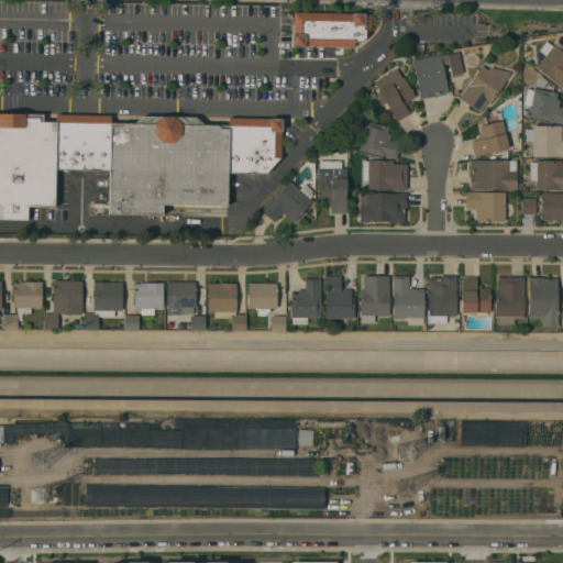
[(371,14),(371,31),(365,31),(365,37),(360,43),(353,42),(353,47),(304,46),(293,46),(294,12),(371,14)]
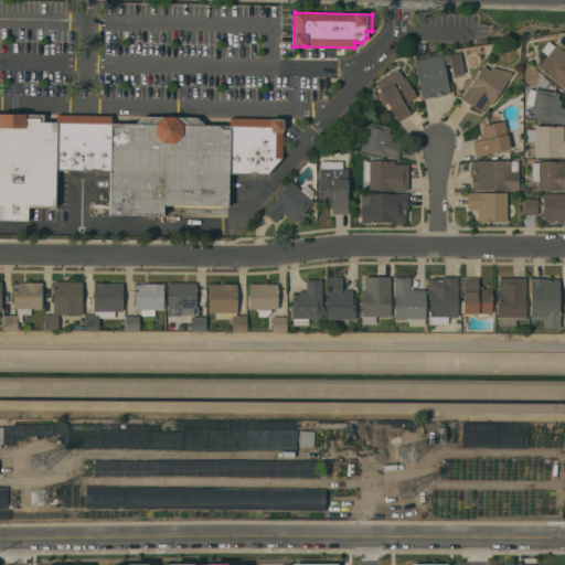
[(564,88),(537,68),(555,44),(556,45),(560,40),(564,44),(564,88)]
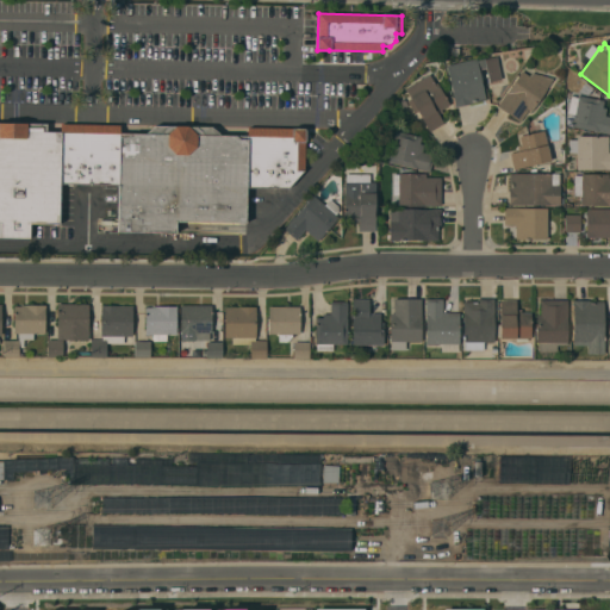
[(446,66),(477,58),(477,61),(496,56),(502,79),(489,82),(487,76),(486,76),(485,74),(487,74),(486,68),(478,70),(479,74),(481,74),(481,78),(480,78),(486,100),(471,103),(472,104),(455,107),(446,66)]
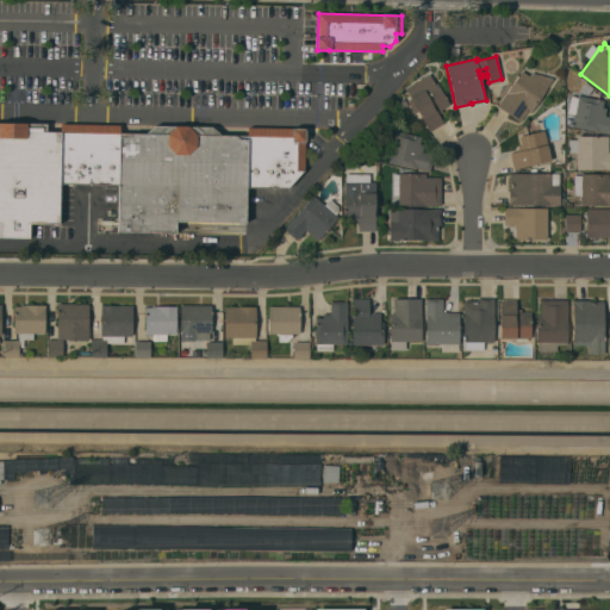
[(497,106),(506,92),(521,72),(529,76),(531,73),(553,79),(546,88),(547,89),(531,112),(528,110),(520,122),(497,106)]
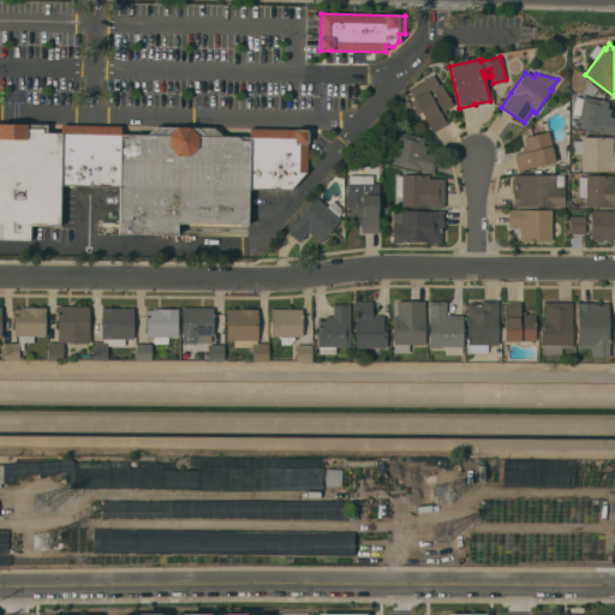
[(433,133),(421,113),(418,114),(410,102),(415,100),(408,89),(433,75),(437,84),(440,83),(453,106),(445,111),(447,113),(442,117),(447,124),(433,133)]
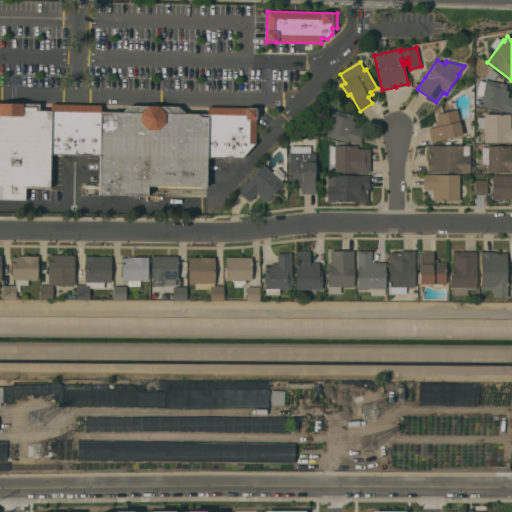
[(479,80),(484,81),(485,80),(506,84),(505,90),(509,91),(507,97),(511,98),(511,112),(480,106),(482,96),(476,95),(479,80)]
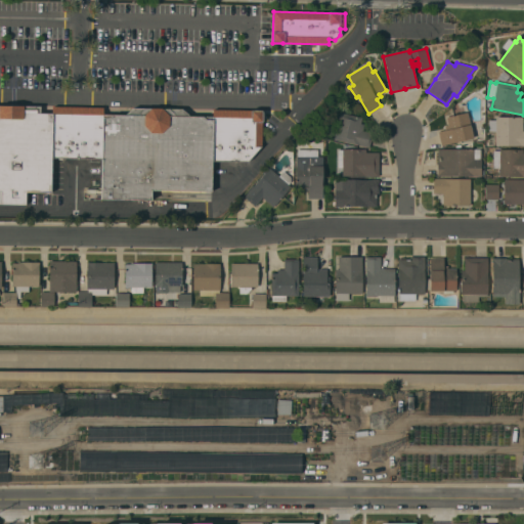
[(0,105),(40,106),(40,114),(51,114),(52,106),(102,107),(102,115),(126,115),(132,107),(181,108),(190,117),(212,117),(212,110),(262,111),(261,146),(248,162),(212,161),(211,191),(151,189),(150,201),(100,199),(101,159),(51,158),(50,192),(26,191),(26,205),(0,204),(0,105)]
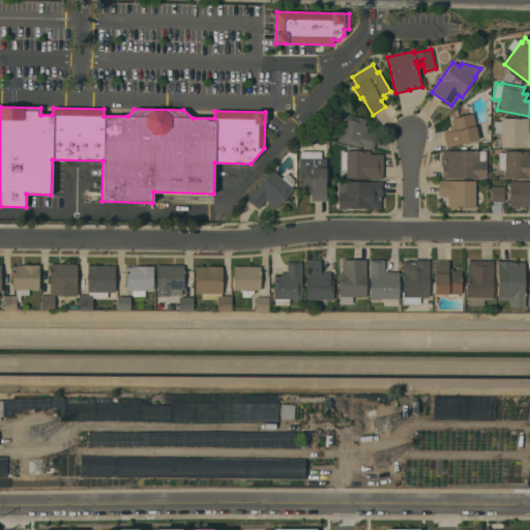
[(446,147),(443,134),(450,131),(449,127),(452,126),(451,118),(472,113),(475,125),(478,140),(446,147)]
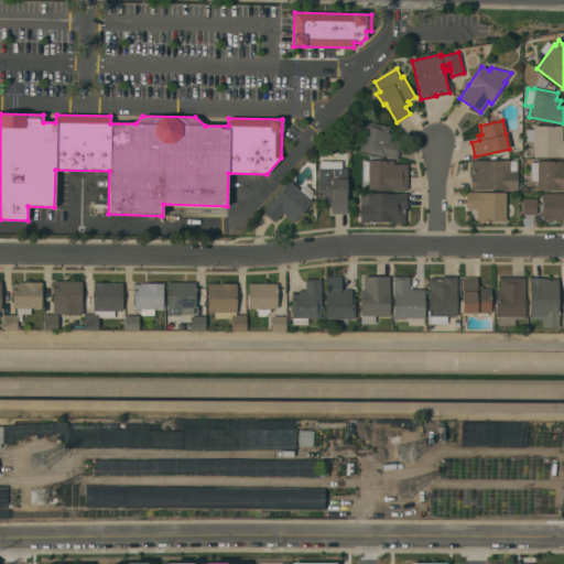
[(358,150),(365,121),(389,127),(388,133),(391,134),(390,140),(401,143),(398,159),(358,150)]
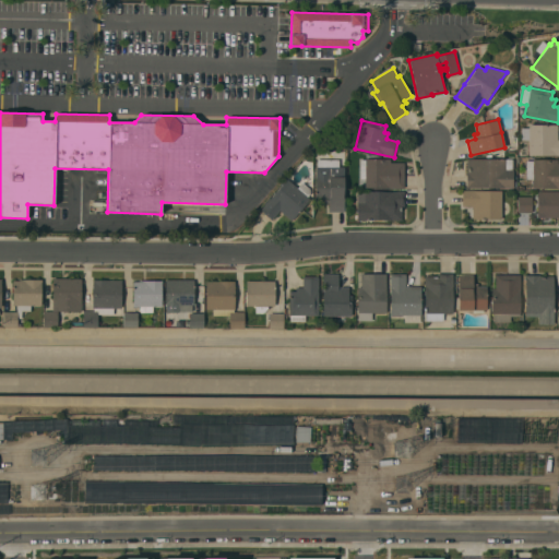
[(558,125),(558,140),(558,156),(554,156),(554,155),(528,155),(528,140),(521,140),(521,128),(528,128),(528,125),(558,125)]
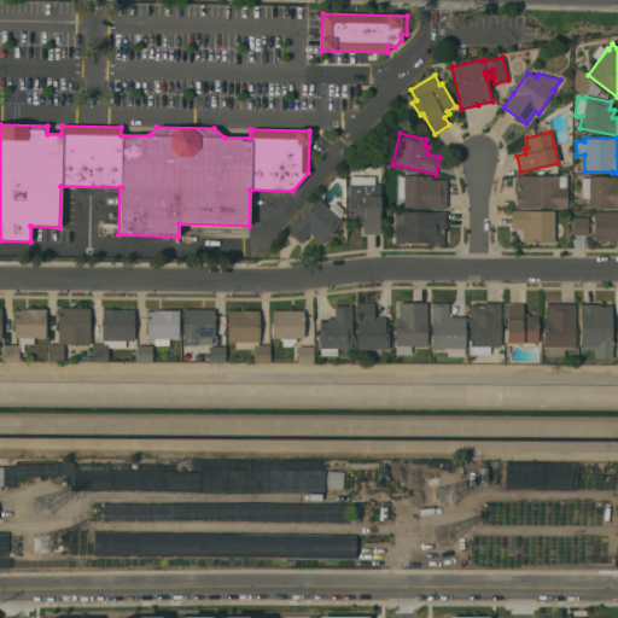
[(403,208),(403,198),(397,198),(398,176),(403,176),(431,176),(431,180),(447,180),(447,208),(403,208)]
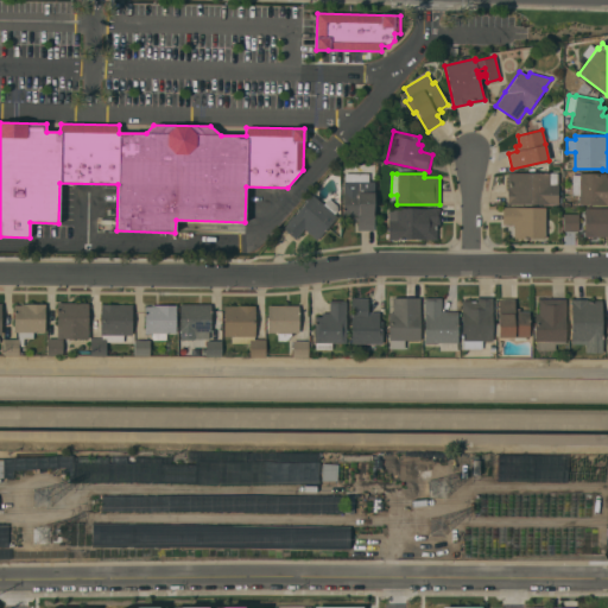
[(550,173),(558,173),(558,184),(557,184),(557,204),(507,204),(507,173),(550,173)]
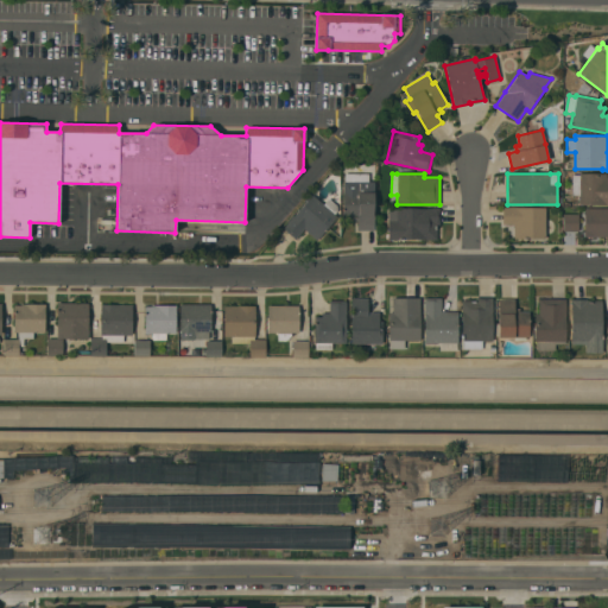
[(607,204),(580,204),(580,195),(571,195),(571,175),(578,175),(578,173),(606,173),(606,178),(607,178),(607,204)]
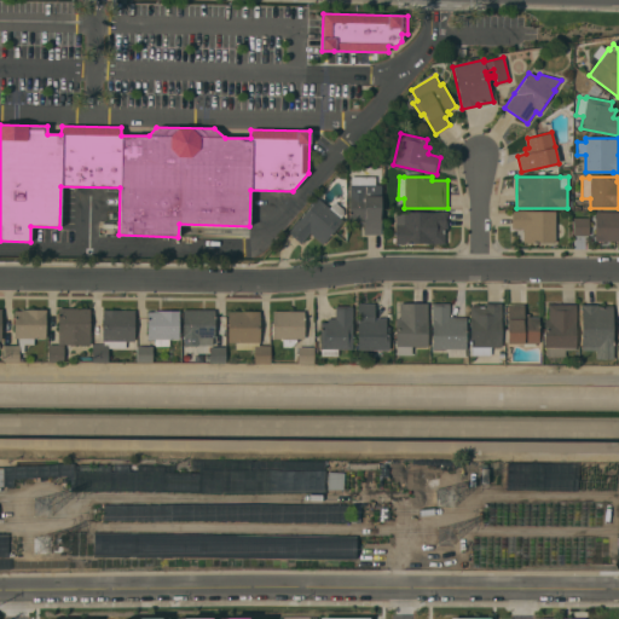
[(364,235),(364,225),(359,225),(359,221),(348,221),(350,185),(380,185),(380,235),(364,235)]
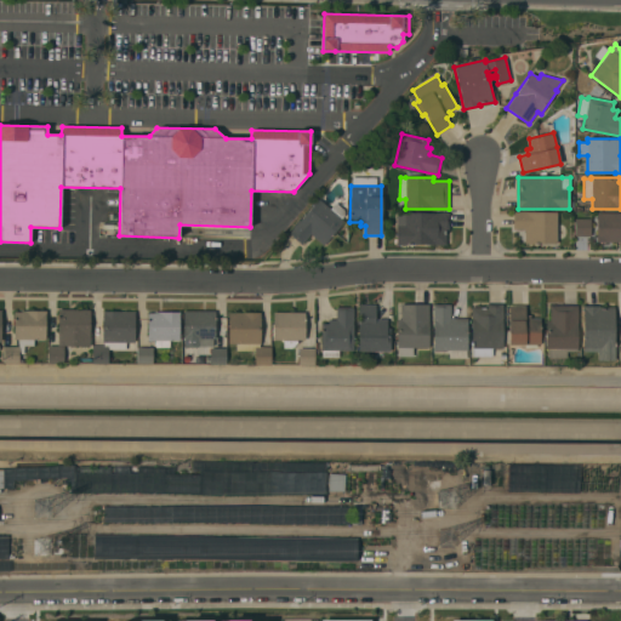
[(319,199),(330,209),(335,203),(343,210),(343,216),(341,220),(345,222),(323,245),(311,234),(301,245),(289,233),(319,199)]
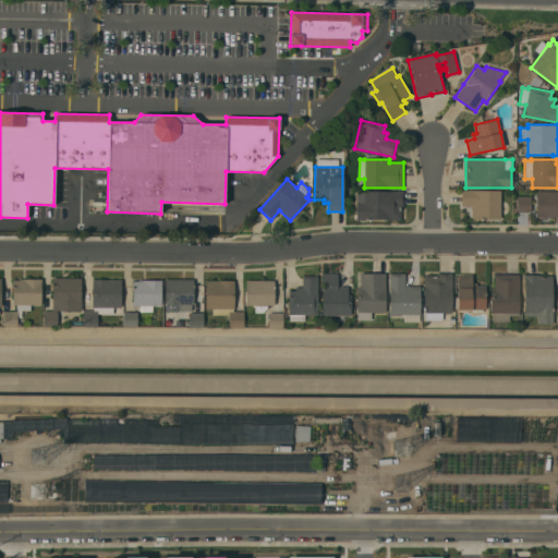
[(500,219),(472,219),(472,206),(461,206),(461,190),(472,190),(472,191),(500,191),(500,219)]
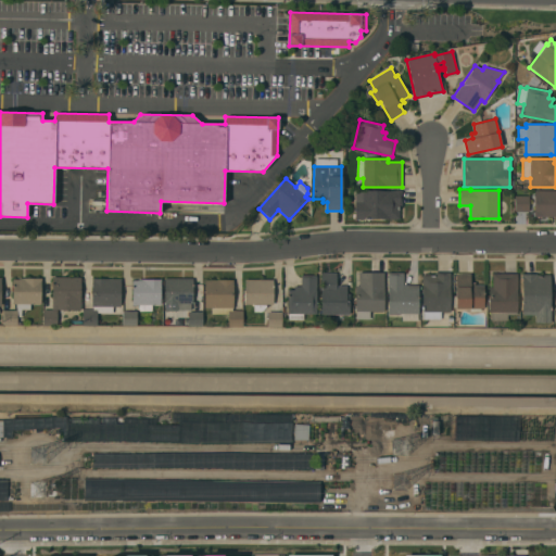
[(354,219),(354,191),(390,191),(390,190),(394,190),(401,190),(402,190),(402,206),(400,206),(400,218),(354,219)]
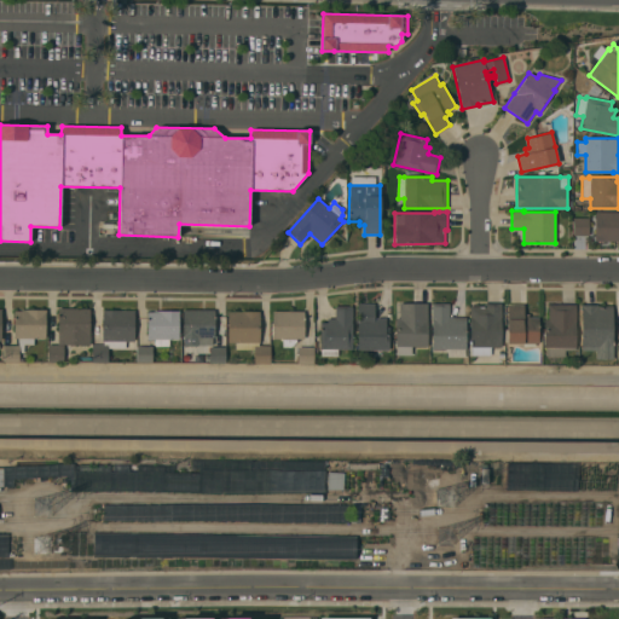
[(618,241),(595,241),(595,212),(618,212),(618,241)]
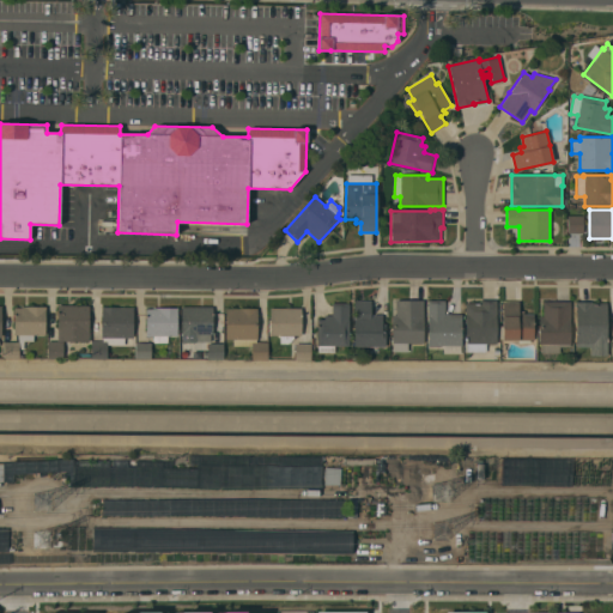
[(568,232),(568,216),(583,216),(583,232),(568,232)]
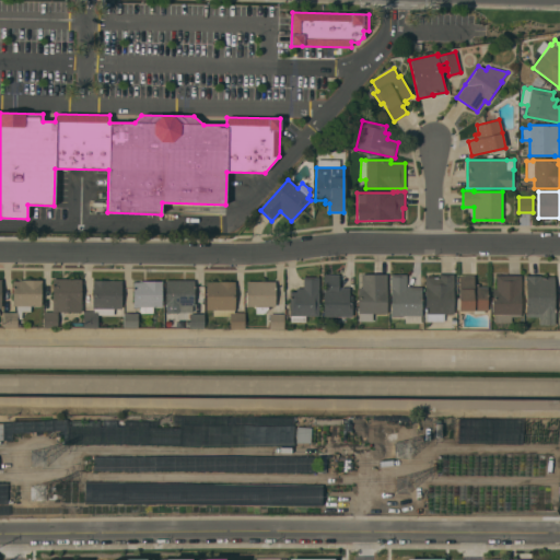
[(324,316),(323,275),(338,275),(338,288),(348,288),(348,296),(351,296),(351,316),(324,316)]
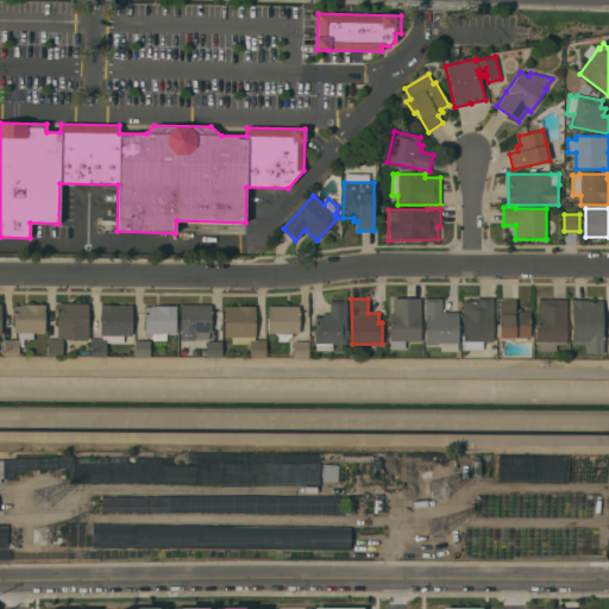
[(419,341),(405,341),(405,350),(389,350),(389,341),(388,341),(389,314),(393,314),(393,299),(420,299),(419,341)]
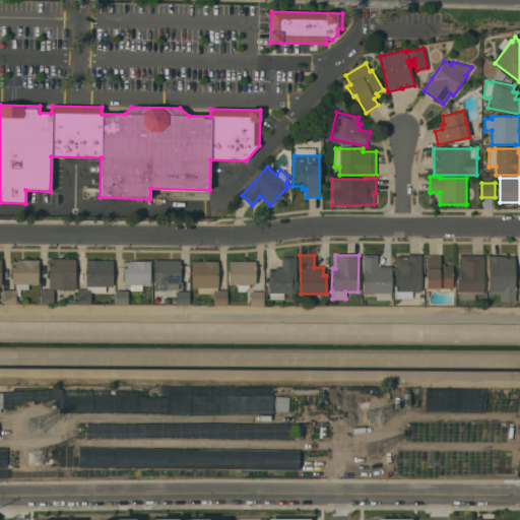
[(363,255),(377,255),(377,266),(391,266),(391,294),(390,294),(389,300),(376,300),(376,294),(363,294),(363,255)]
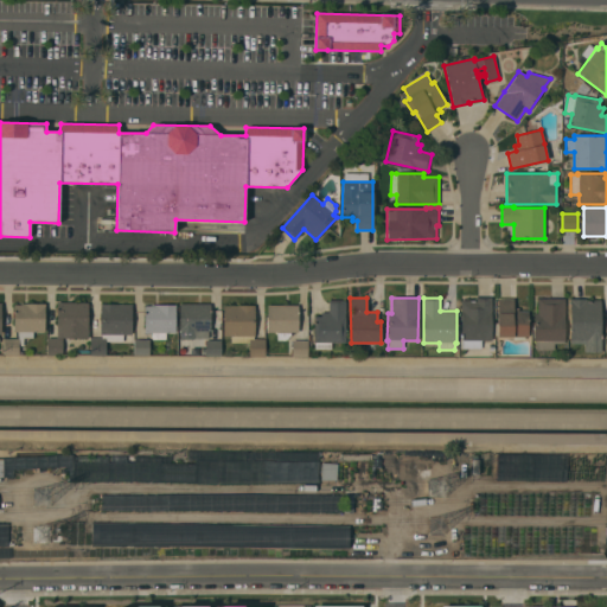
[(491,340),(480,340),(480,349),(461,349),(461,342),(460,342),(460,300),(474,300),(474,298),(491,298),(491,340)]
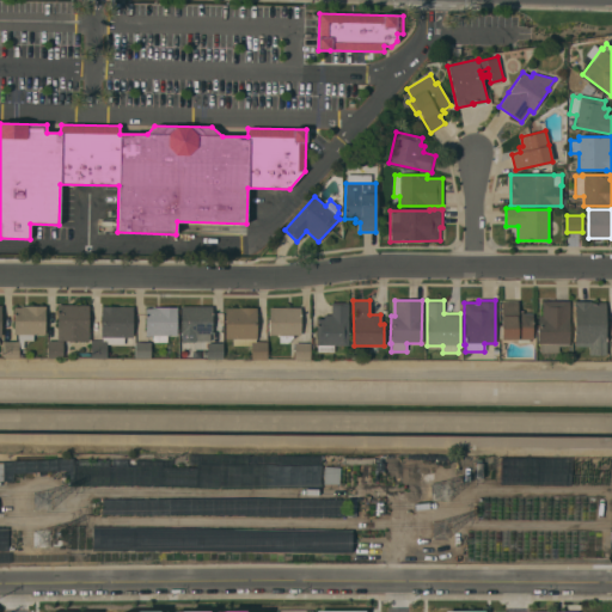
[(518,301),(518,311),(522,311),(522,314),(532,314),(532,340),(528,340),(528,343),(516,342),(516,340),(501,340),(501,338),(499,338),(499,325),(501,325),(501,301),(518,301)]
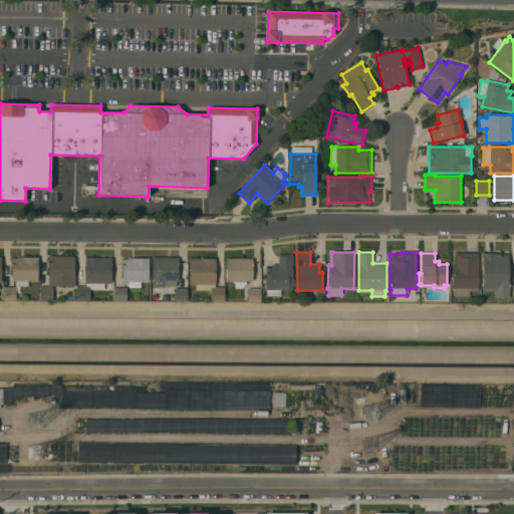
[(478,253),(478,266),(477,266),(477,288),(452,288),(451,265),(455,265),(455,253),(478,253)]
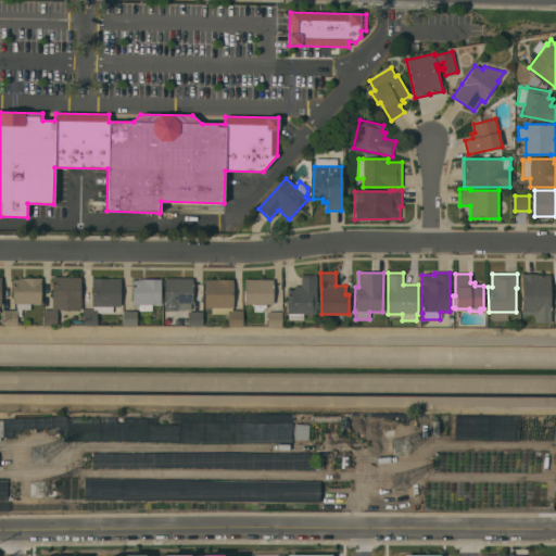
[(550,323),(534,323),(534,315),(521,315),(521,308),(519,308),(519,304),(521,304),(521,274),(536,274),(536,275),(550,275),(550,323)]
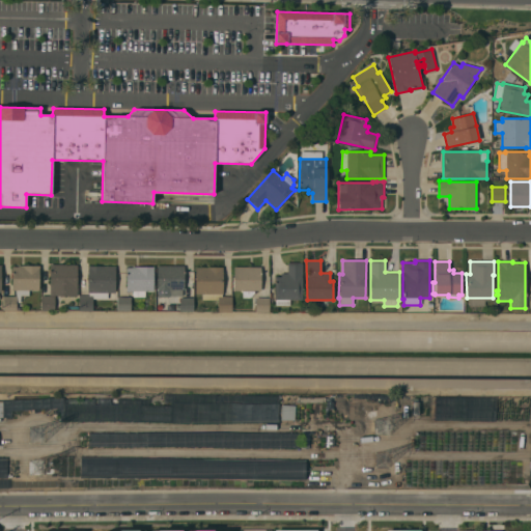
[(274,300),(275,280),(273,280),(273,276),(280,276),(280,273),(287,273),(287,262),(302,262),(302,300),(274,300)]
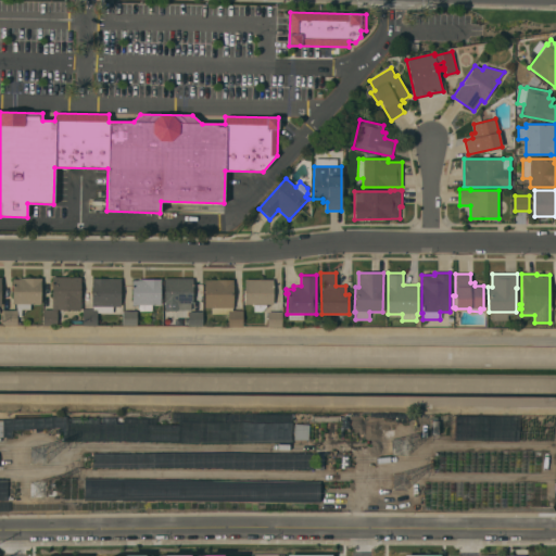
[(52,277),(80,277),(80,310),(77,310),(77,311),(59,310),(52,310),(52,277)]
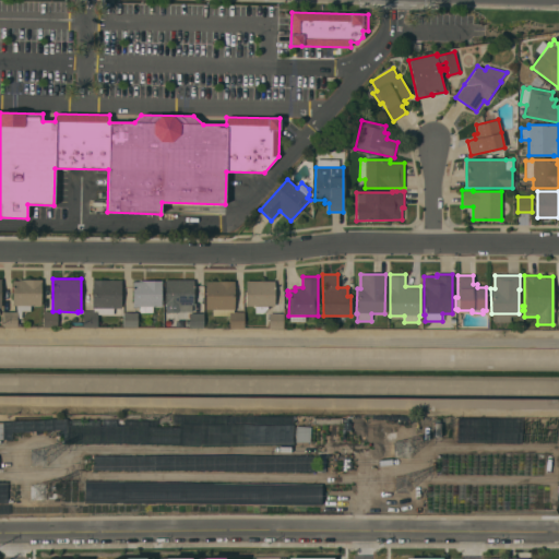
[(40,306),(12,305),(12,281),(19,281),(19,280),(42,280),(40,306)]
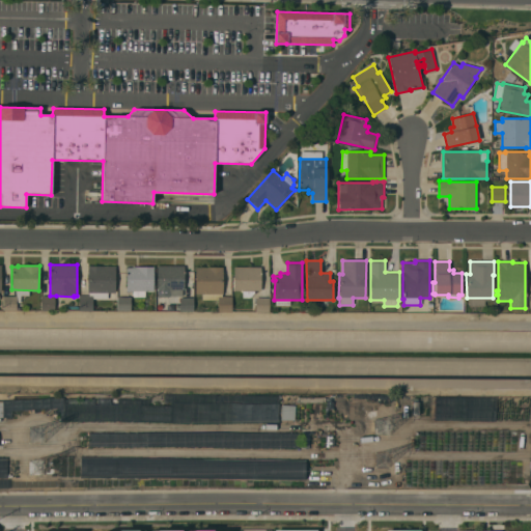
[(88,266),(115,267),(114,292),(87,292),(88,266)]
